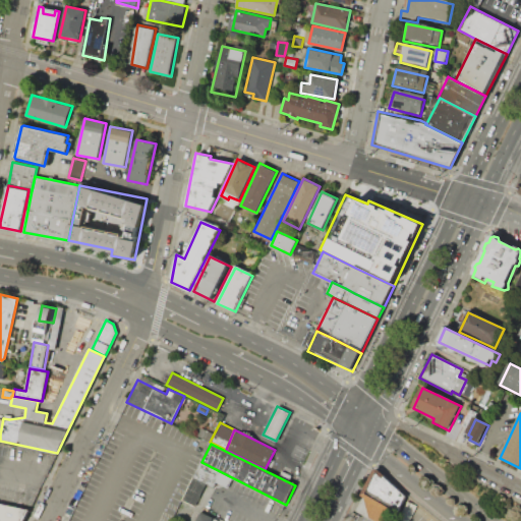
[(392,520),(377,520),(369,517),(366,511),(363,497),(364,497),(364,496),(361,495),(375,465),(379,467),(385,474),(407,495),(392,520)]
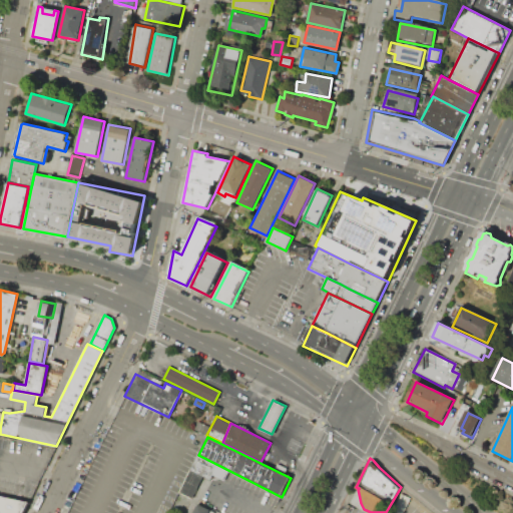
[(0,493),(0,512),(24,512),(31,500),(0,493)]
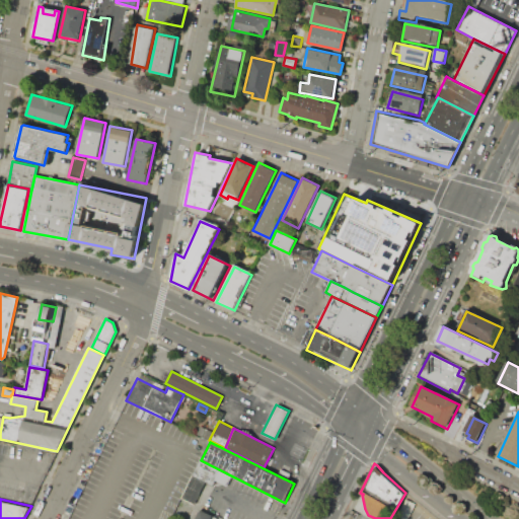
[(195,518),(200,509),(215,516),(213,518),(195,518)]
